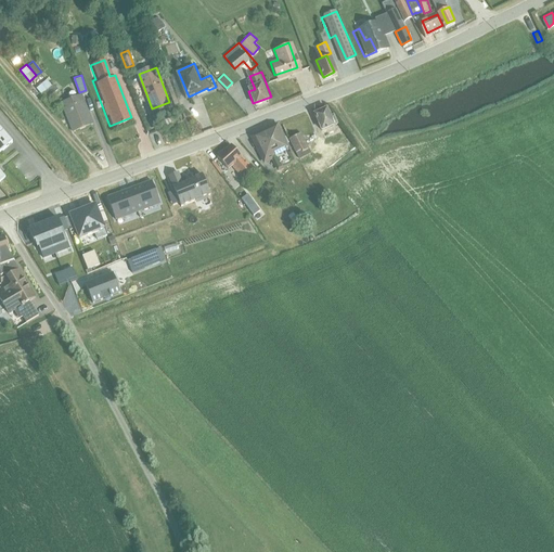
[(36,86),(41,92),(52,84),(47,77),(36,86)]
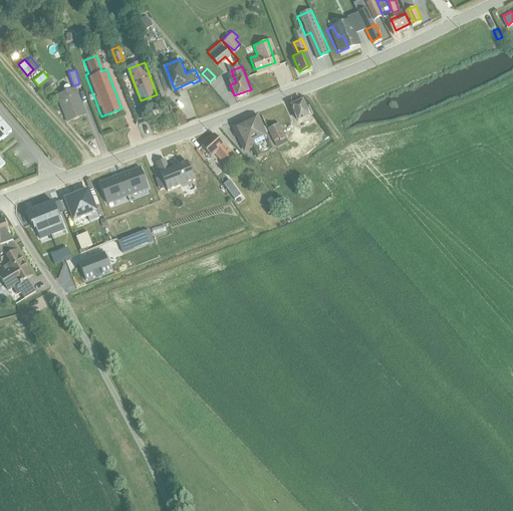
[(63,116),(83,110),(76,87),(57,93),(63,116)]
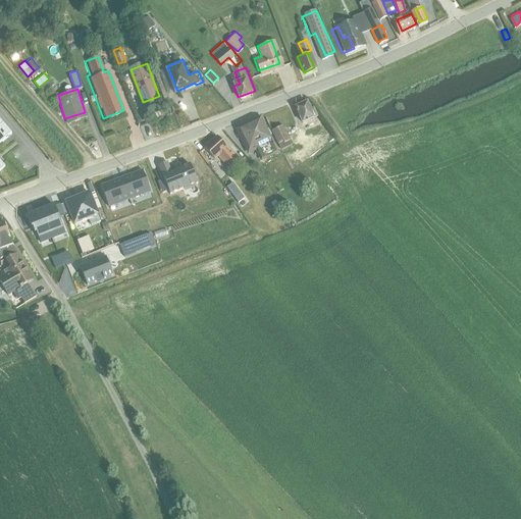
[(306,101),(295,106),(302,122),(316,115),(313,107),(310,108),(306,101)]
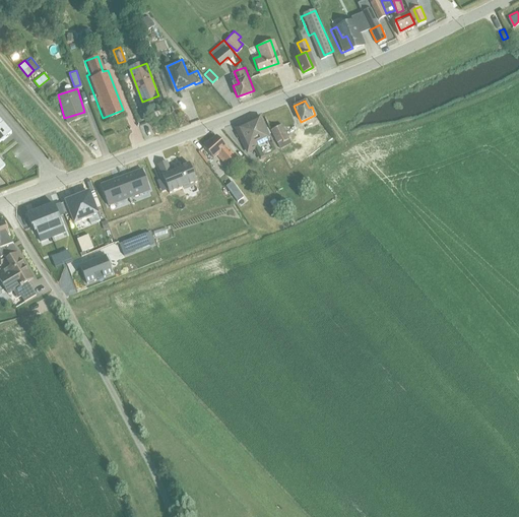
[(259,113),(234,125),(246,151),(254,147),(258,156),(261,155),(255,145),(249,148),(239,128),(258,119),(273,149),(276,148),(259,113)]
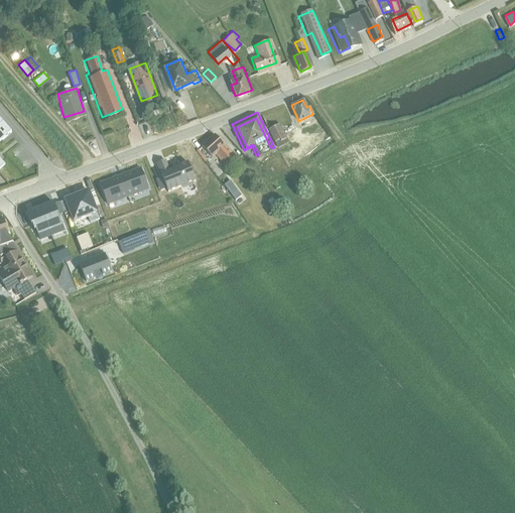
[(256,118),(237,127),(247,147),(253,144),(259,154),(271,148),(256,118)]
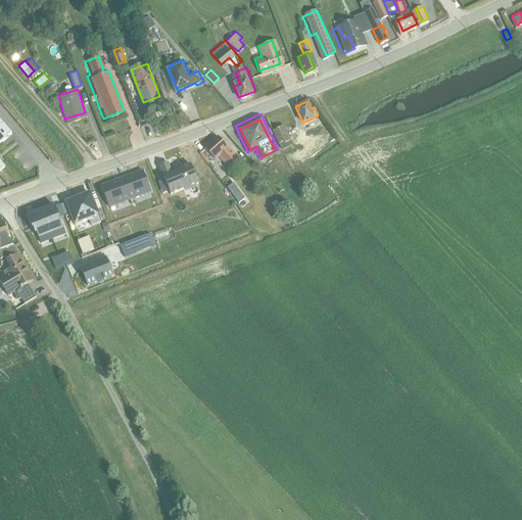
[(283,124),(272,130),(280,145),(281,148),(292,142),(283,124)]
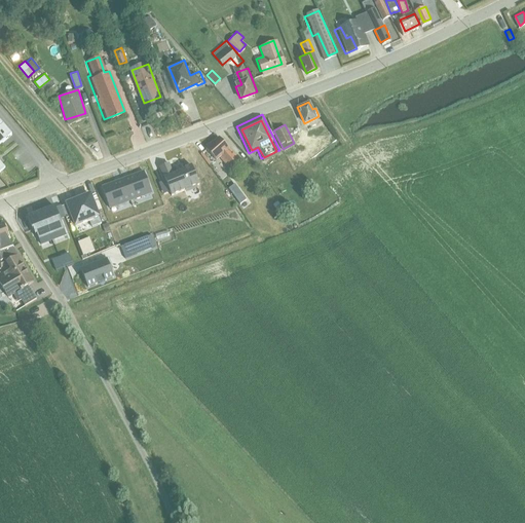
[(219,136),(205,148),(216,159),(220,155),(230,166),(238,158),(219,136)]
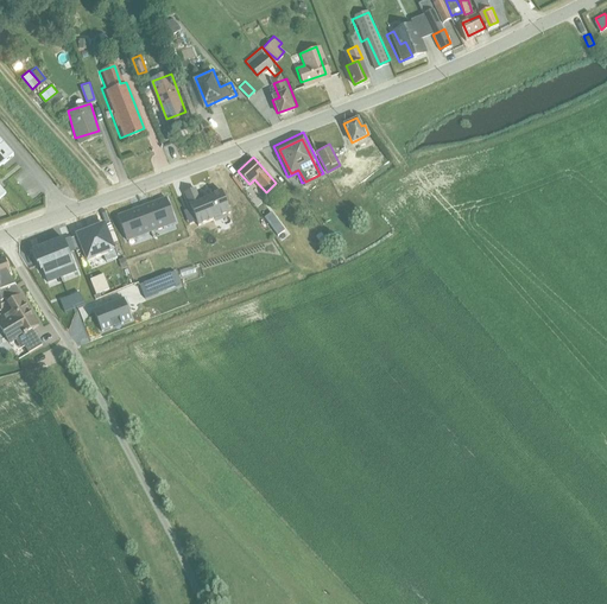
[(234,175),(232,176),(242,190),(245,188),(234,175)]
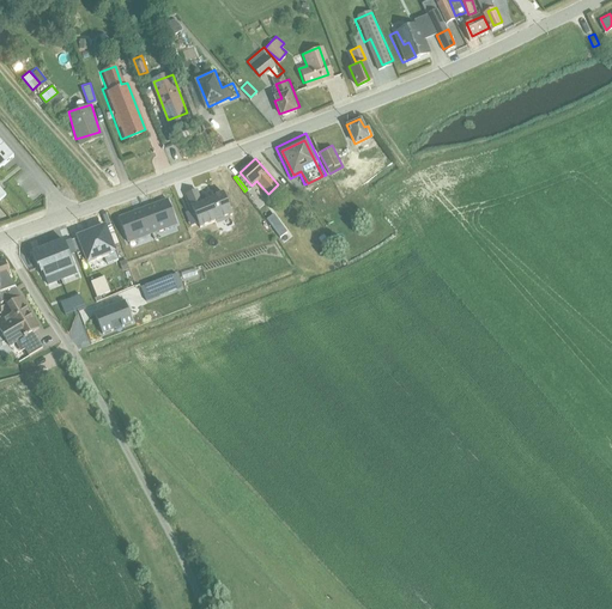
[(195,188),(186,193),(192,208),(198,221),(200,227),(231,214),(228,205),(231,203),(228,196),(225,198),(223,192),(211,196),(211,199),(201,202),(195,188)]
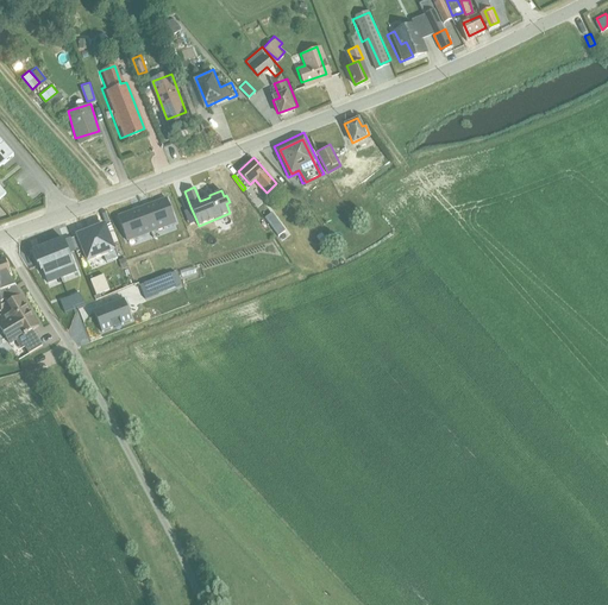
[(167,197),(142,206),(150,229),(175,220),(167,197)]
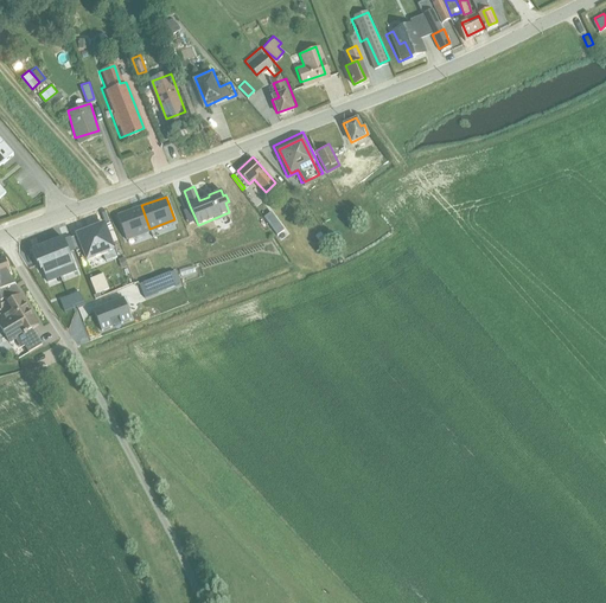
[(141,205),(116,215),(126,238),(150,229),(141,205)]
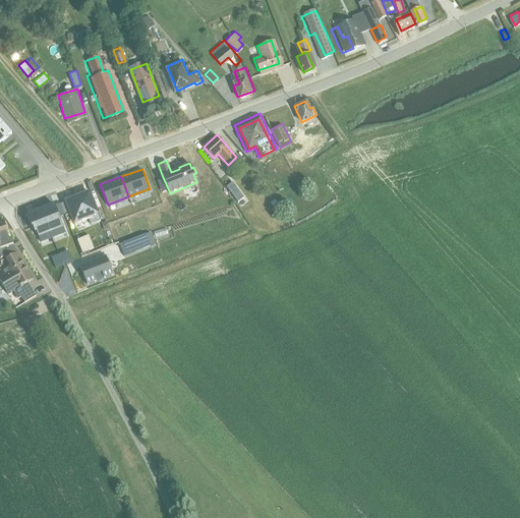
[(163,177),(157,180),(162,190),(168,188),(163,177)]
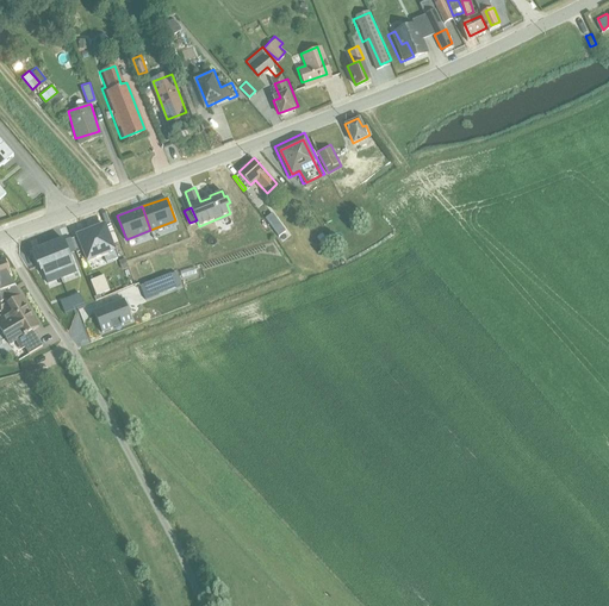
[(272,213),(265,218),(278,235),(284,230),(272,213)]
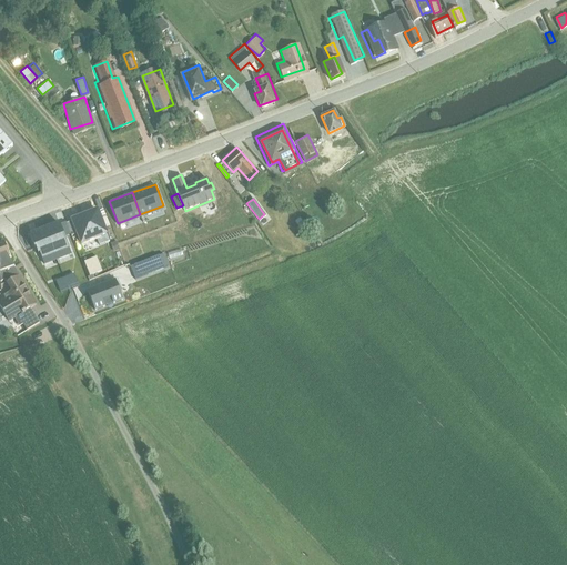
[(95,235),(98,244),(109,240),(97,209),(72,219),(81,241),(95,235)]
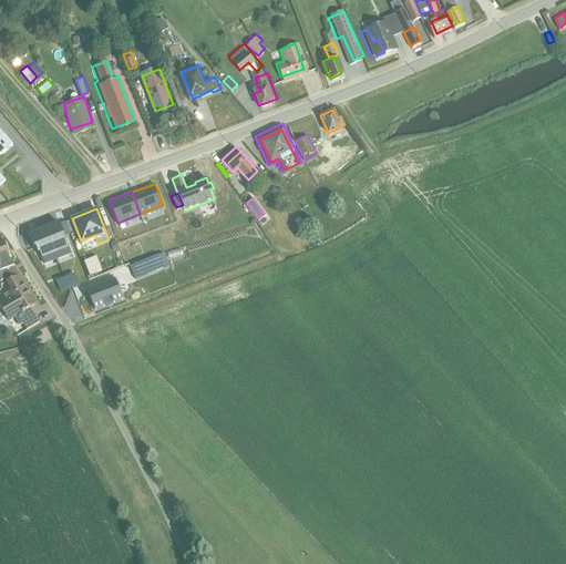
[(59,222),(44,227),(54,253),(69,246),(59,222)]
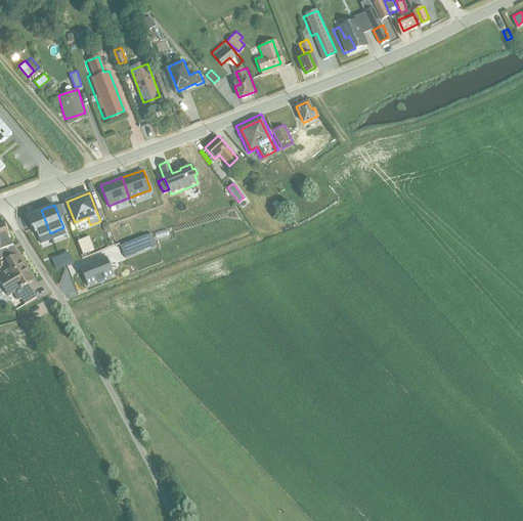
[(41,210),(27,215),(32,228),(33,227),(35,232),(36,232),(38,237),(50,233),(41,210)]
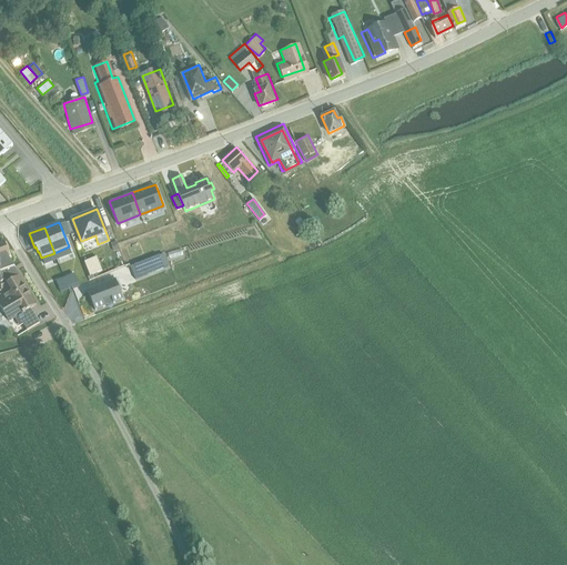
[(0,260),(10,256),(4,240),(0,241),(0,260)]
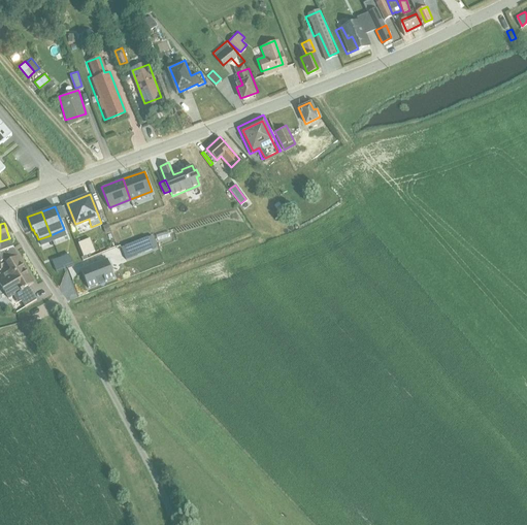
[(146,235),(120,245),(125,258),(136,254),(136,253),(152,247),(152,248),(156,245),(151,234),(146,235)]
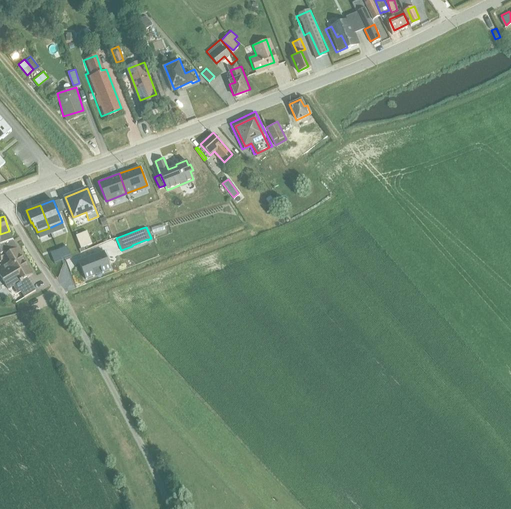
[(67,245),(57,249),(60,257),(70,253),(67,245)]
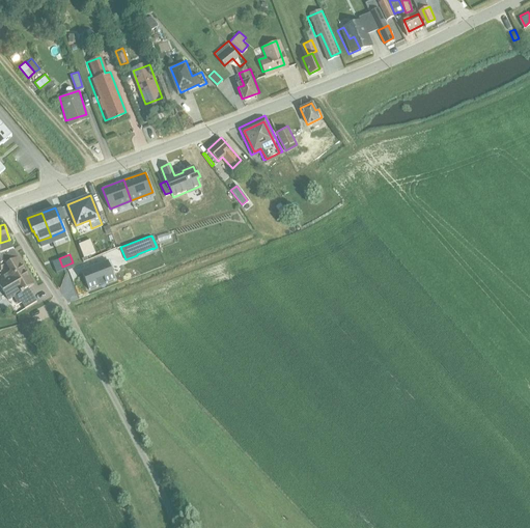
[(15,255),(3,261),(20,290),(31,284),(15,255)]
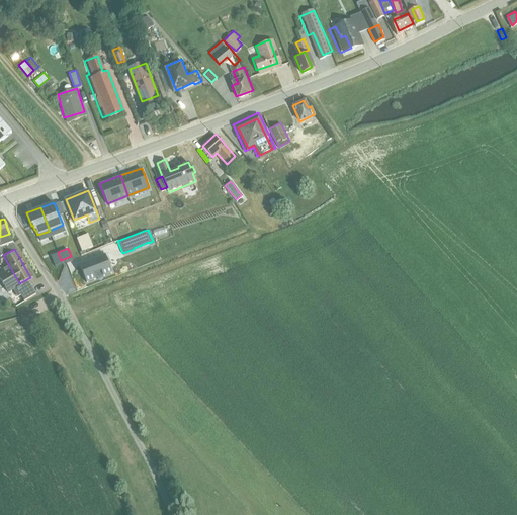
[(58,252),(51,254),(55,265),(62,262),(61,260),(58,252)]
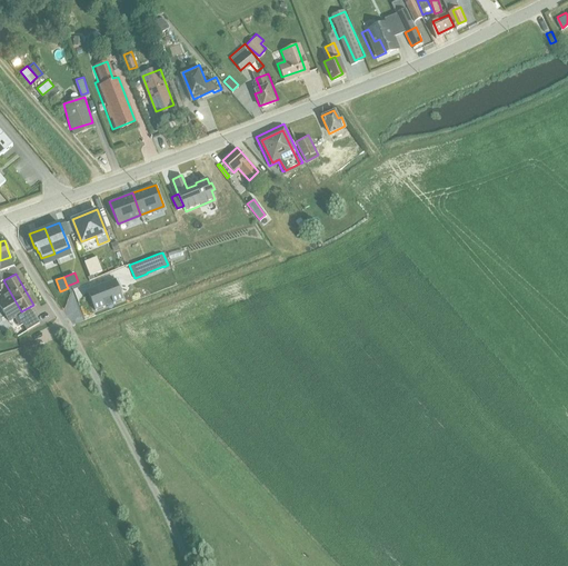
[(115,278),(87,289),(95,309),(122,298),(115,278)]
